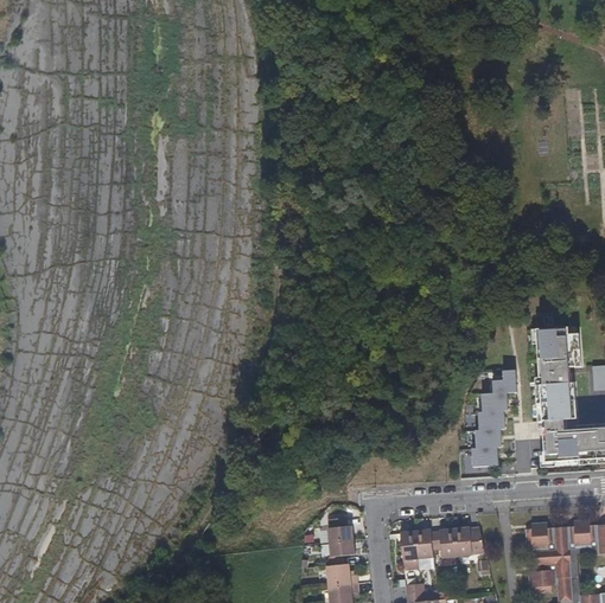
[(564,326),(534,327),(543,462),(604,456),(604,427),(564,430),(564,422),(571,422),(564,326)]
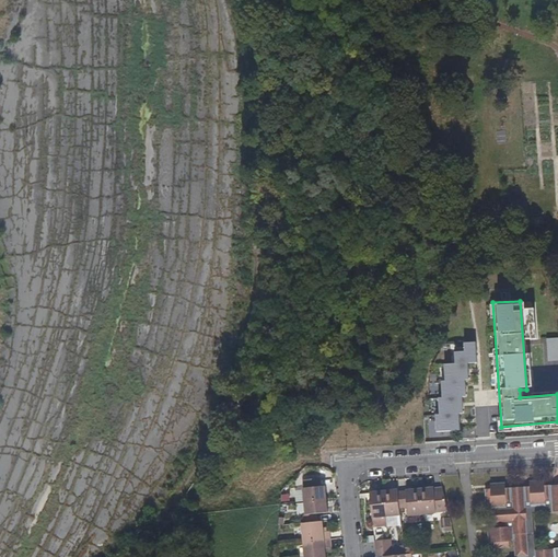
[(557,334),(544,335),(544,358),(557,357),(557,334)]
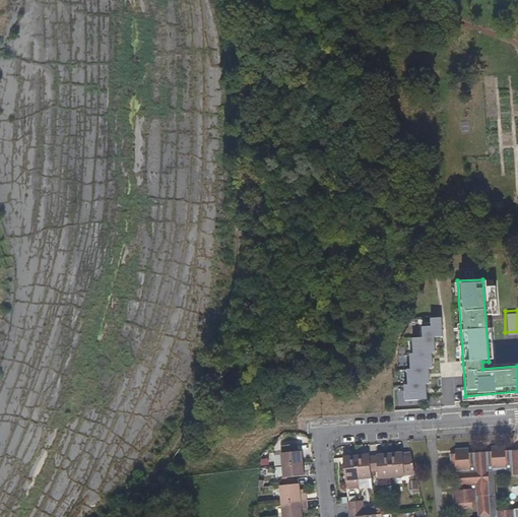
[(401,385),(402,399),(426,398),(424,383),(428,383),(427,368),(432,368),(430,352),(434,351),(433,338),(443,337),(442,315),(428,317),(428,324),(418,325),(419,335),(408,336),(410,352),(407,352),(408,369),(405,370),(406,384),(401,385)]
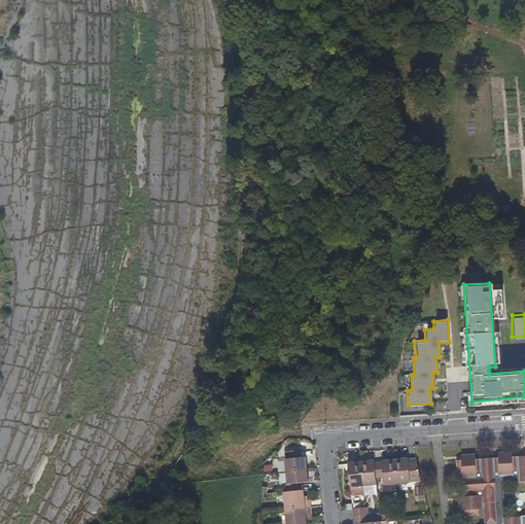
[(306,523),(306,516),(312,516),(311,500),(305,501),(304,490),(300,491),(300,483),(310,483),(308,456),(305,457),(304,449),(289,450),(289,458),(288,458),(290,484),(284,484),(286,523),(306,523)]
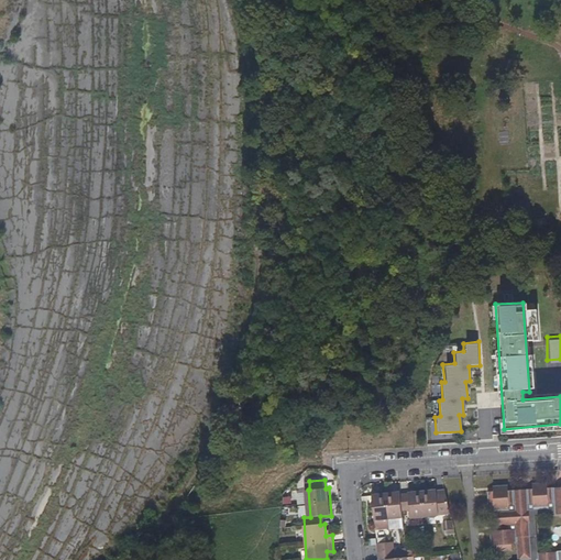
[(560,559),(560,489),(552,490),(549,486),(542,481),(536,481),(531,486),(508,487),(504,483),(496,483),(488,493),(488,501),(493,504),(494,504),(495,528),(491,533),(491,540),(495,544),(497,544),(497,545),(501,549),(509,548),(512,544),(512,542),(517,542),(518,558),(513,559),(560,559)]
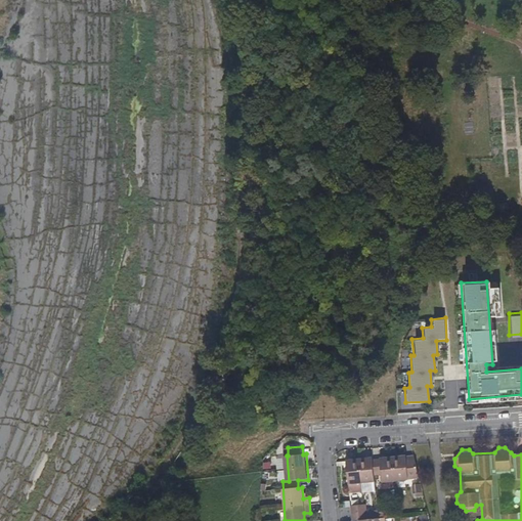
[(418,470),(415,454),(348,460),(350,478),(376,476),(376,473),(383,472),(383,479),(409,478),(409,471),(418,470)]
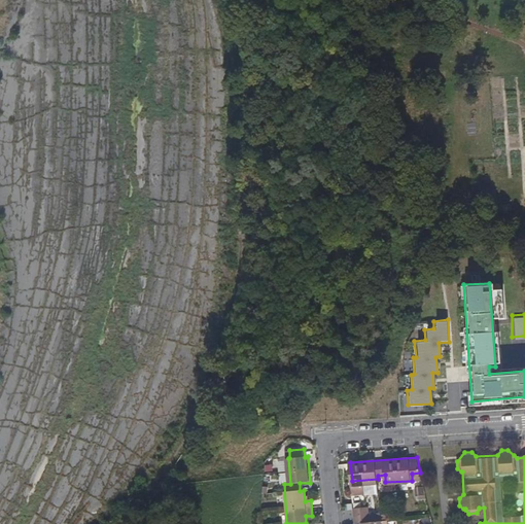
[(422,486),(415,488),(416,497),(424,495),(422,486)]
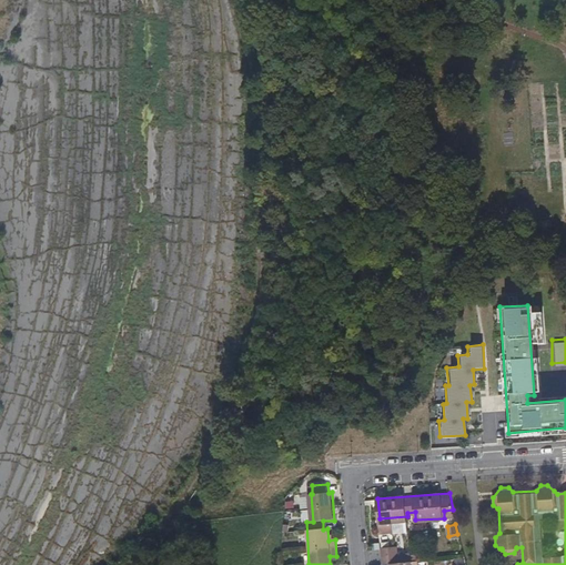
[(417,564),(416,550),(410,550),(410,548),(398,550),(397,541),(380,543),(382,558),(390,558),(390,564),(417,564)]
